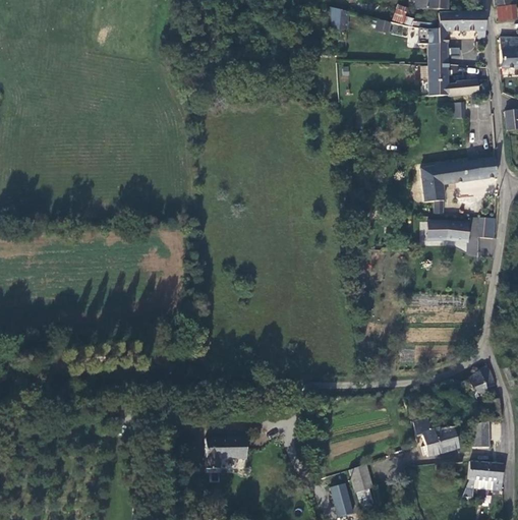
[(449,10),(449,0),(417,0),(417,7),(449,10)]
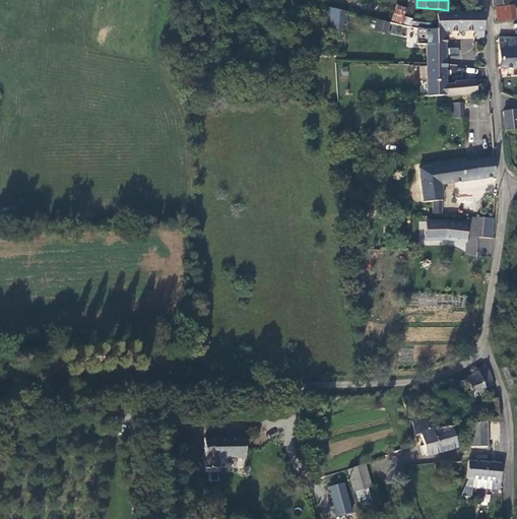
[(412,25),(415,17),(407,15),(409,6),(399,3),(394,19),(412,25)]
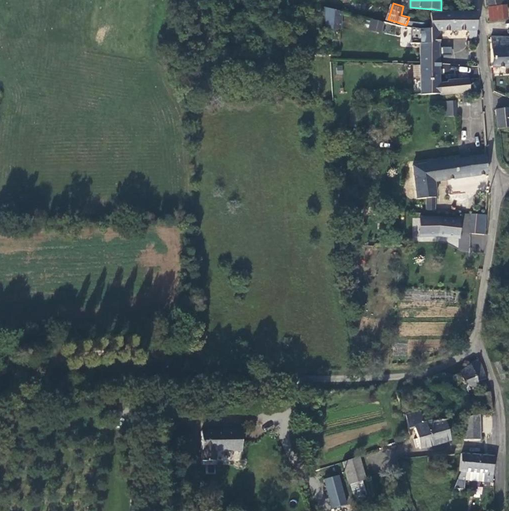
[(508,4),(492,6),(492,20),(508,18),(508,4)]
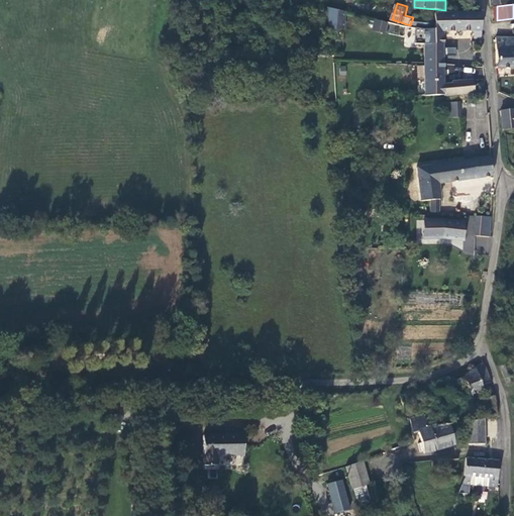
[(329,6),(328,28),(345,29),(346,8),(329,6)]
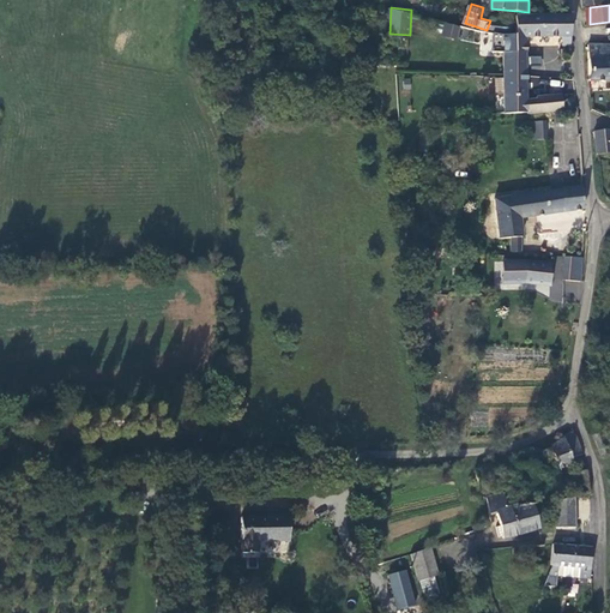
[(562,44),(572,44),(572,16),(515,19),(515,35),(502,32),(503,50),(527,50),(527,36),(562,35),(562,44)]
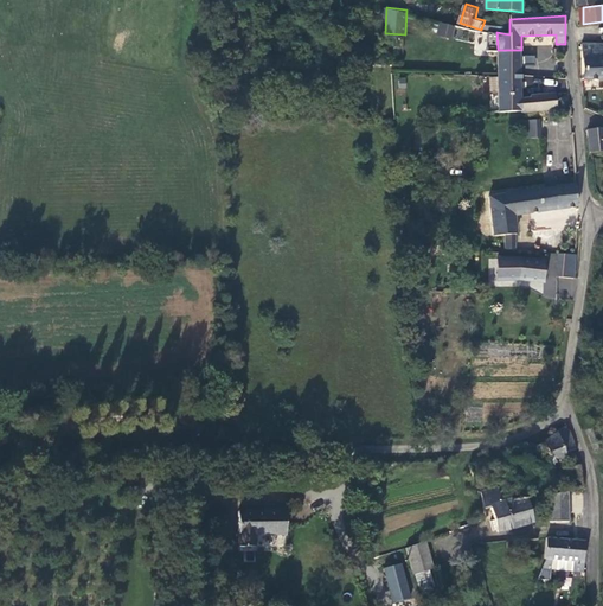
[(457,27),(443,23),(441,36),(455,39),(457,27)]
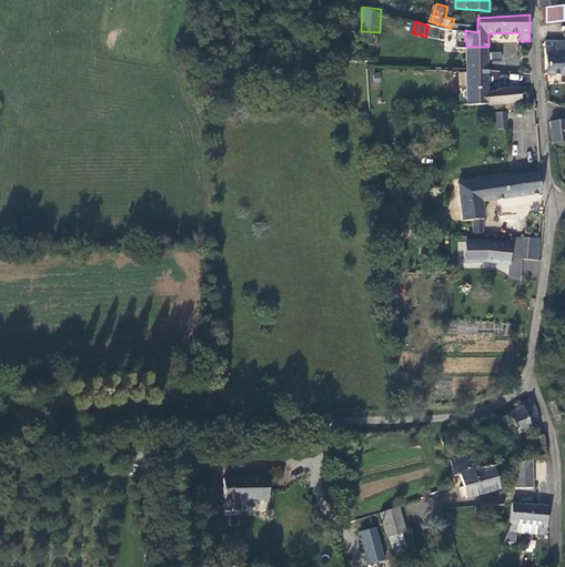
[(564,52),(563,41),(542,41),(546,73),(564,72),(564,52)]
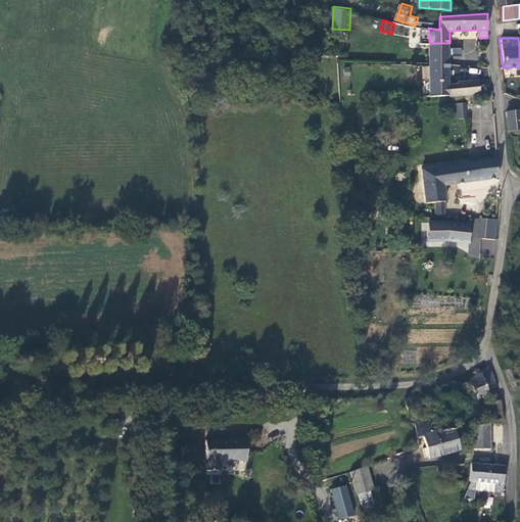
[(430,84),(429,95),(448,94),(450,95),(480,93),(479,81),(459,81),(459,84),(452,85),(451,65),(451,56),(450,48),(450,43),(429,43),(429,65),(430,84)]
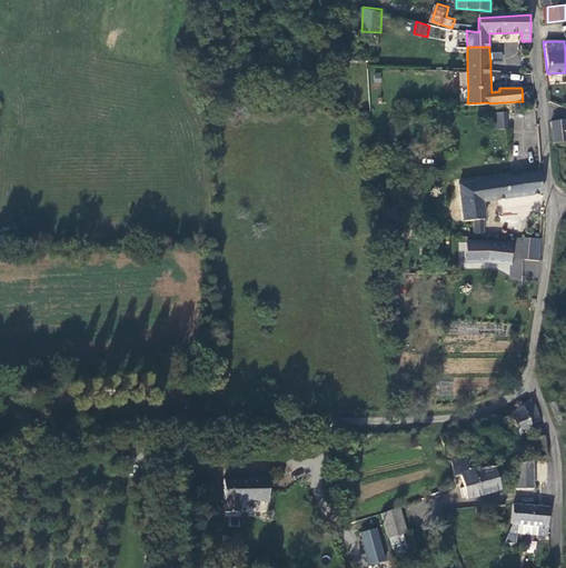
[(502,51),(489,52),(490,61),(502,60),(502,51)]
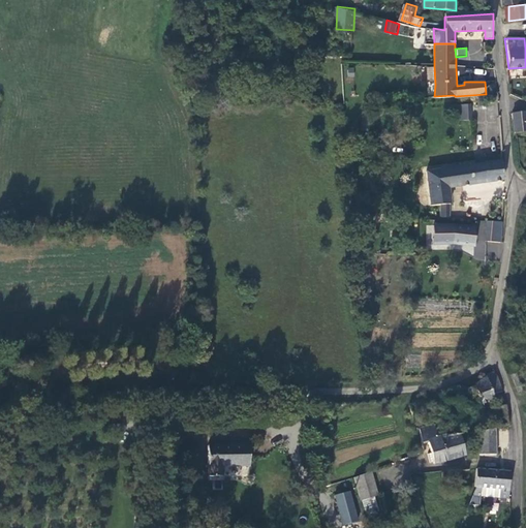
[(474,103),(465,102),(464,118),(473,119),(474,103)]
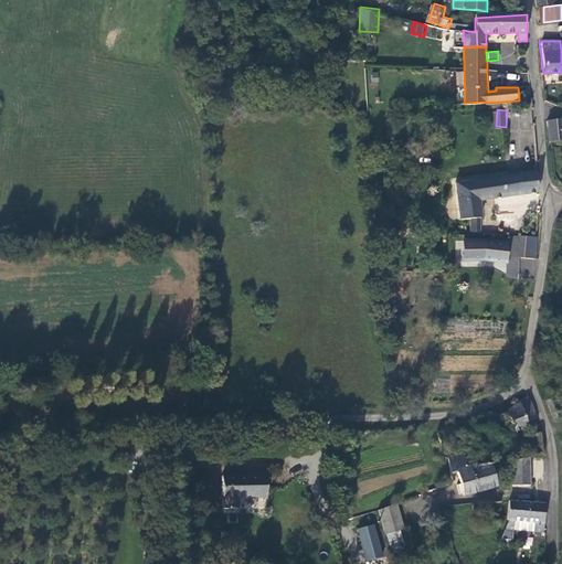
[(561,118),(548,119),(551,139),(561,139),(561,118)]
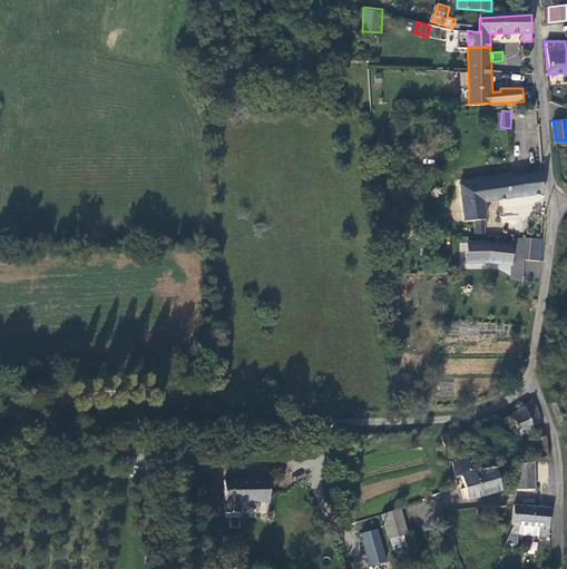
[(484,200),(545,197),(545,178),(461,182),(465,222),(475,222),(473,233),(486,235),(484,200)]
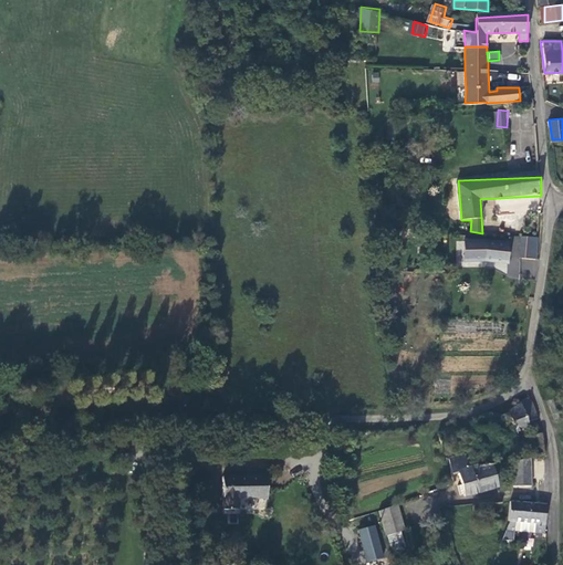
[(537,260),(539,237),(528,236),(525,259),(537,260)]
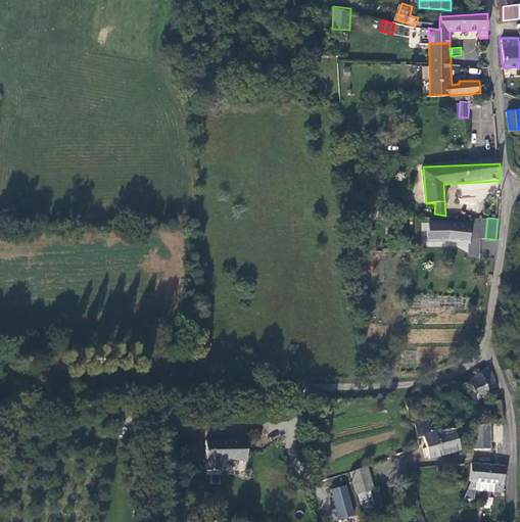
[(428,222),(427,239),(469,242),(470,225),(428,222)]
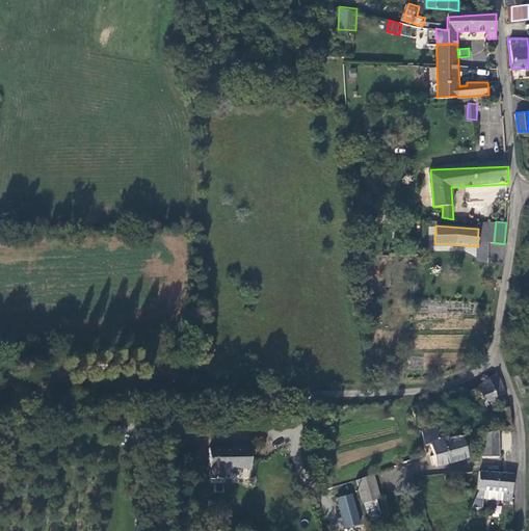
[(523,369),(516,371),(521,389),(528,386),(528,382),(523,369)]
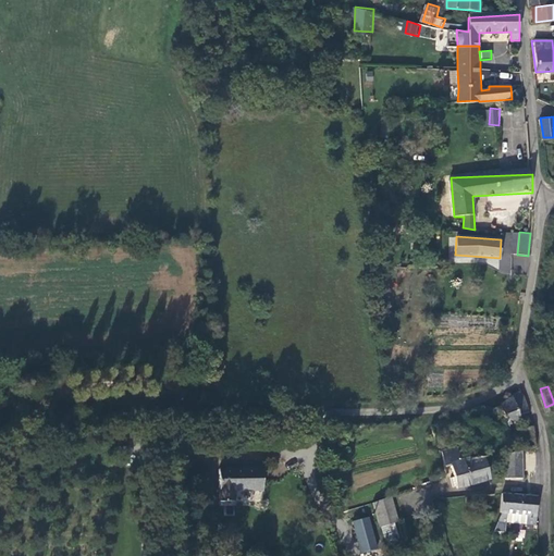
[(529,409),(529,405),(524,391),(514,393),(514,396),(503,403),(504,405),(485,411),(484,410),(466,414),(467,422),(434,428),(438,444),(456,441),(458,445),(463,445),(466,458),(471,457),(472,460),(487,458),(492,457),(488,431),(522,420),(521,418),(526,416),(528,412),(529,409)]
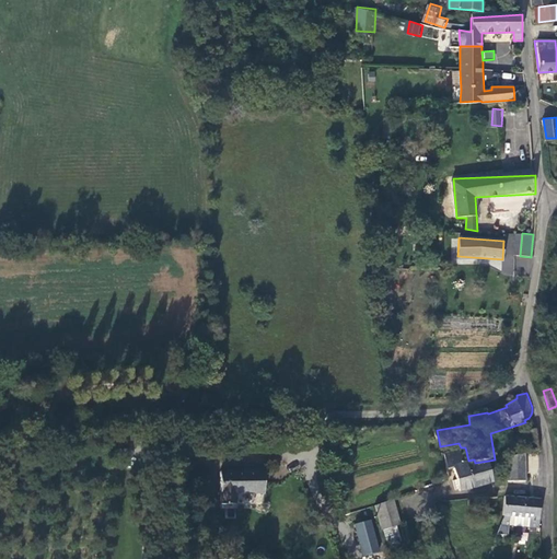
[(528,447),(542,449),(538,427),(525,430),(528,447)]
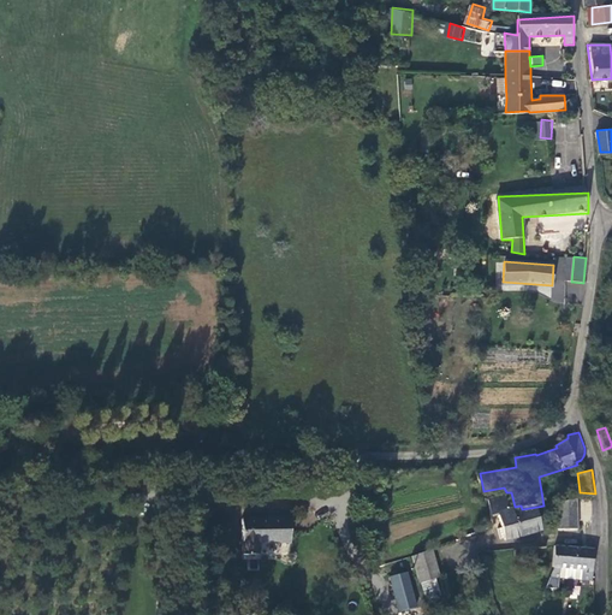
[(544,528),(538,507),(522,509),(521,506),(515,507),(511,492),(506,492),(491,496),(494,514),(503,513),(507,539),(544,528)]
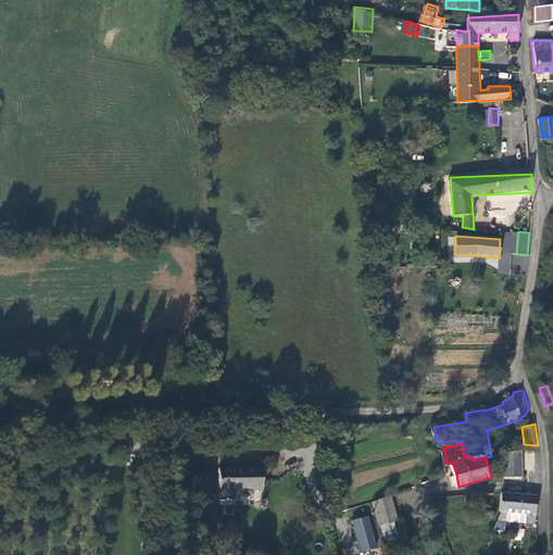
[(524,449),(508,452),(508,459),(505,477),(525,476),(524,449)]
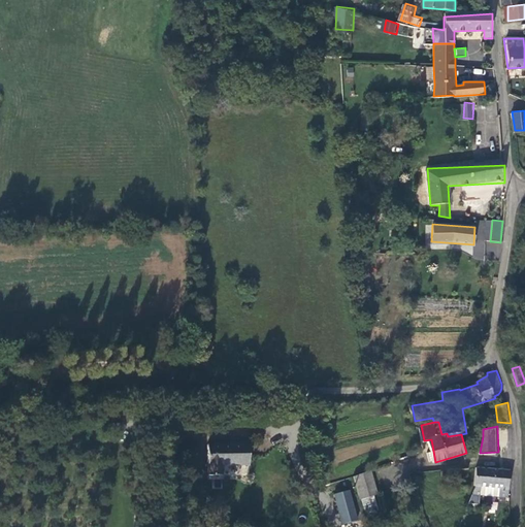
[(512,435),(512,432),(511,429),(507,427),(503,428),(501,431),(501,435),(504,437),(509,438),(512,435)]
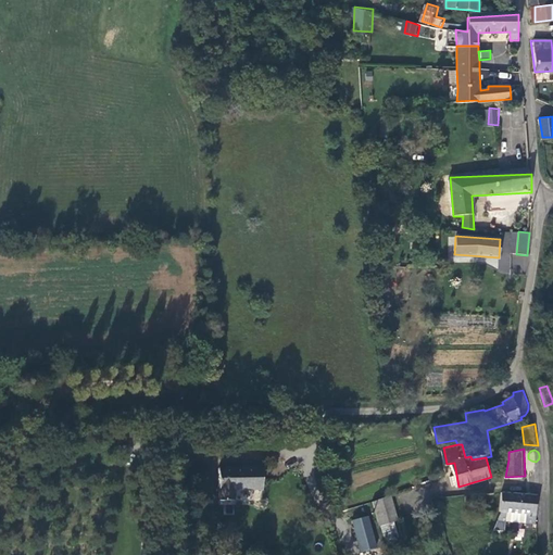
[(263,489),(263,468),(220,468),(221,501),(235,501),(235,489),(263,489)]
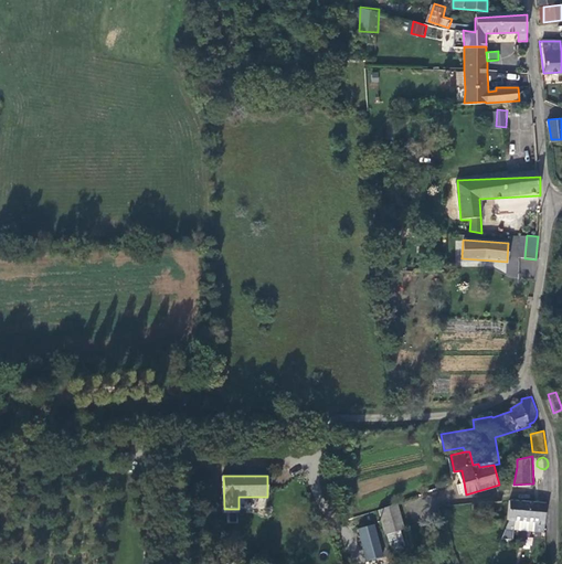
[(547,531),(547,502),(511,499),(509,519),(508,525),(502,538),(515,539),(515,530),(547,531)]
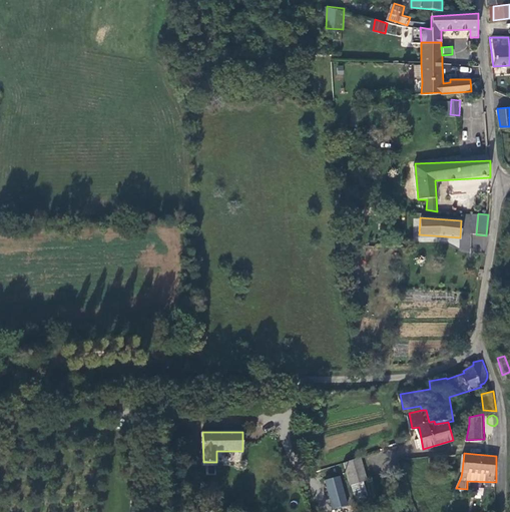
[(369,476),(365,461),(362,462),(360,455),(345,461),(351,482),(369,476)]
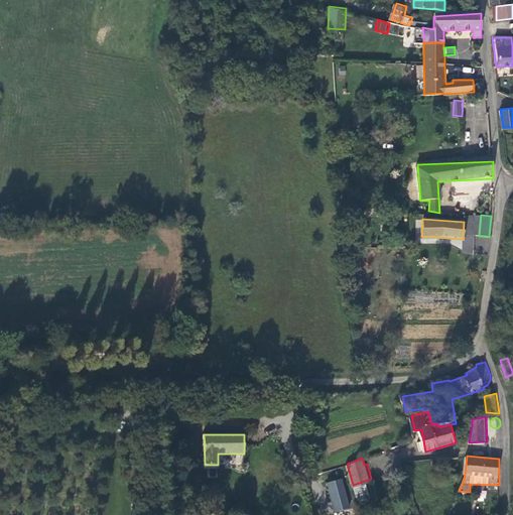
[(329,480),(336,509),(350,506),(343,477),(329,480)]
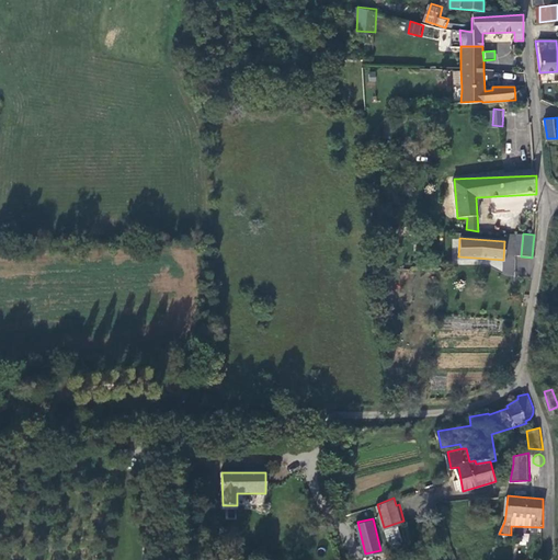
[(397,525),(384,529),(389,548),(402,544),(397,525)]
